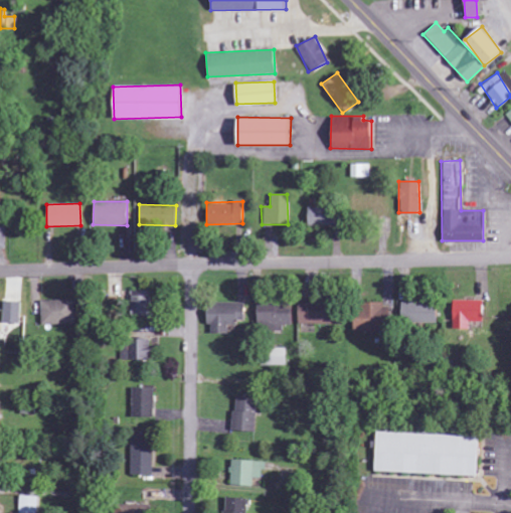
[(306,224),(340,225),(340,207),(307,206),(306,224)]
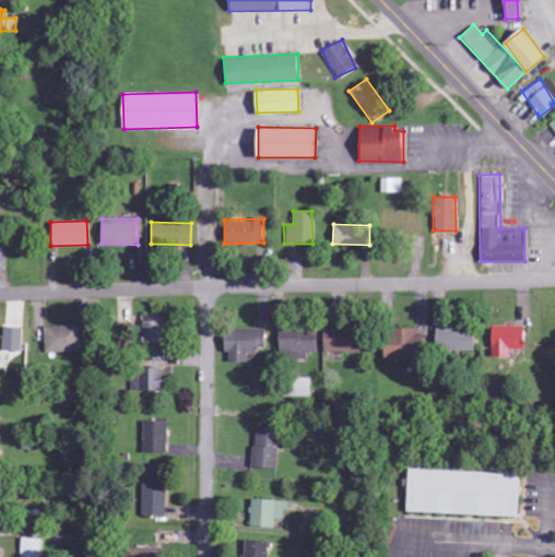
[(141,346),(164,345),(164,315),(141,315),(141,346)]
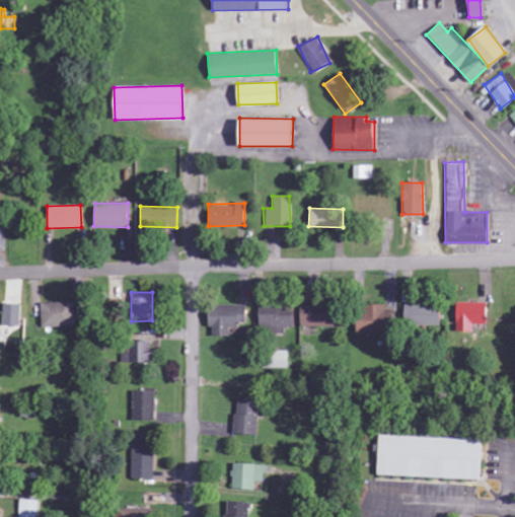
[(73,301),(40,302),(40,326),(74,325),(73,301)]
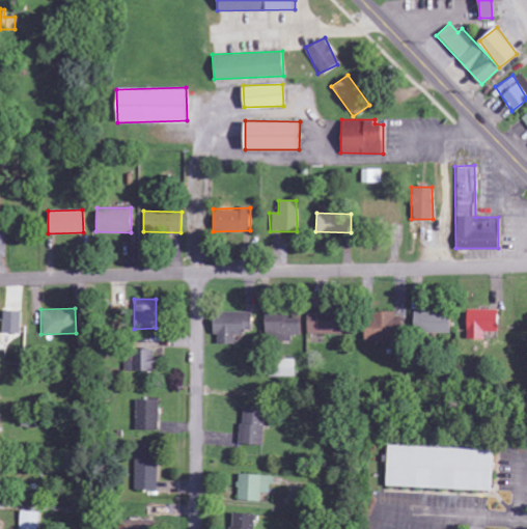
[(497,309),(466,308),(465,338),(482,338),(482,330),(497,331),(497,309)]
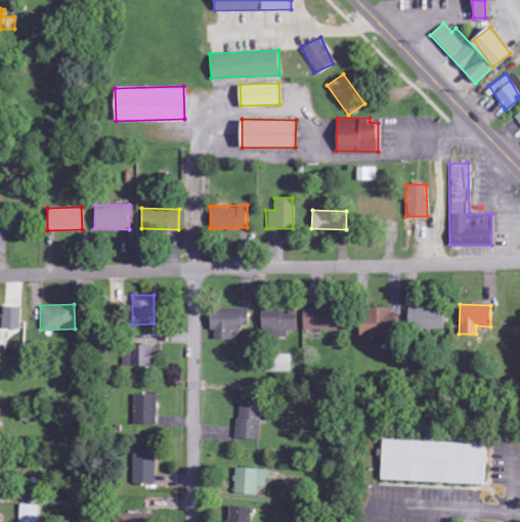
[(18,330),(19,306),(0,305),(0,329),(18,330)]
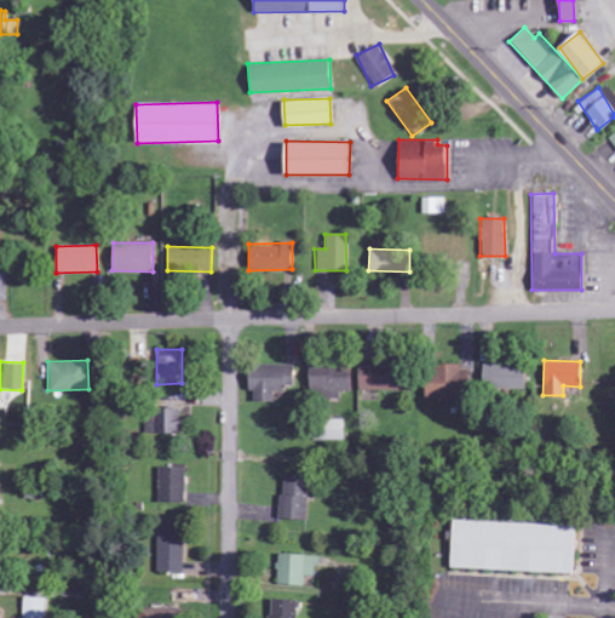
[(350,392),(350,361),(309,364),(310,394),(350,392)]
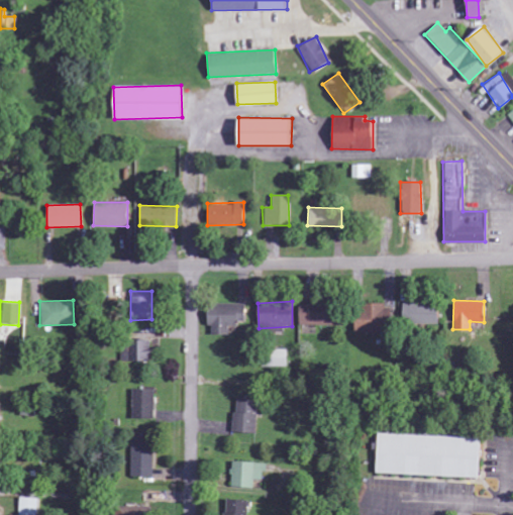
[(437,323),(437,302),(402,303),(402,324),(437,323)]
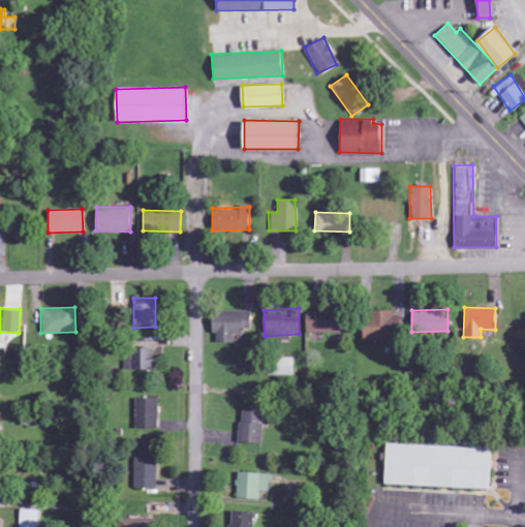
[(233,342),(233,334),(242,333),(242,328),(250,328),(250,310),(212,311),(212,334),(215,333),(215,342),(233,342)]
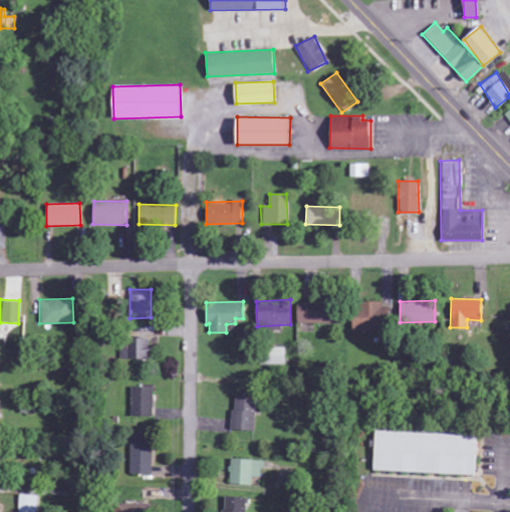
[(296,322),(340,323),(341,302),(296,301),(296,322)]
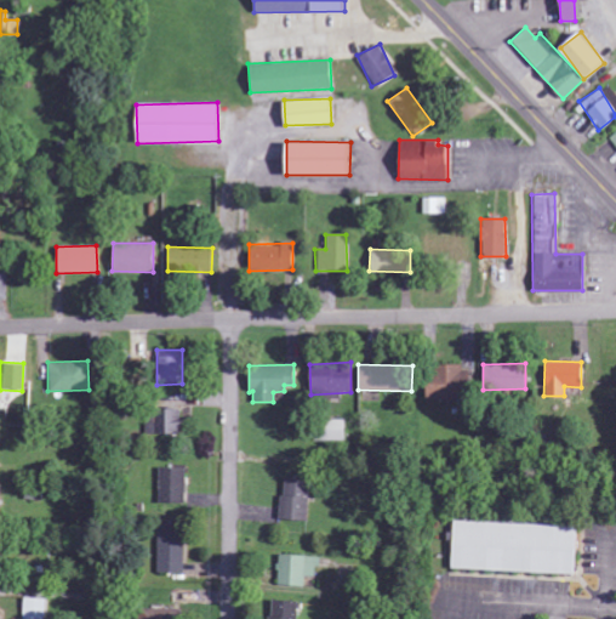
[(469,373),(460,372),(460,365),(426,364),(425,399),(468,401),(469,373)]
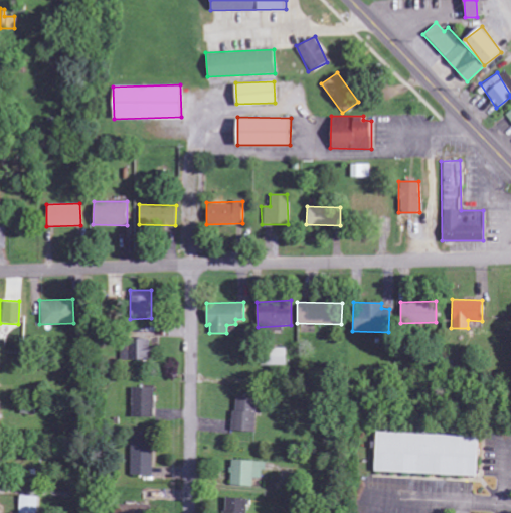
[(148,340),(119,339),(118,359),(151,360),(151,348),(147,348),(148,340)]
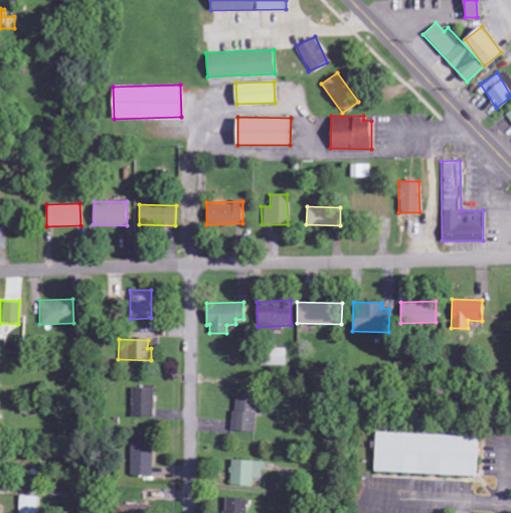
[(152,387),(131,387),(130,416),(152,416),(152,387)]
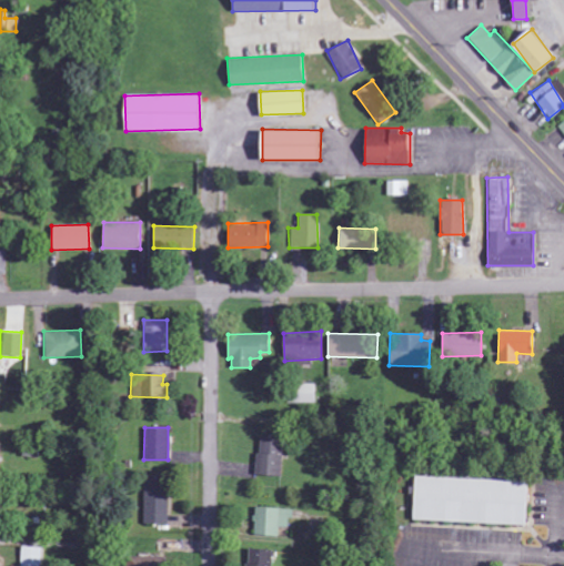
[(283,440),(262,437),(258,471),(279,474),(283,440)]
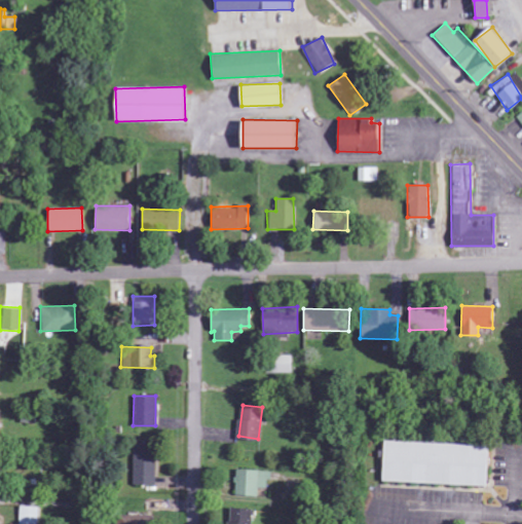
[(486,485),(488,445),(383,441),(382,481),(486,485)]
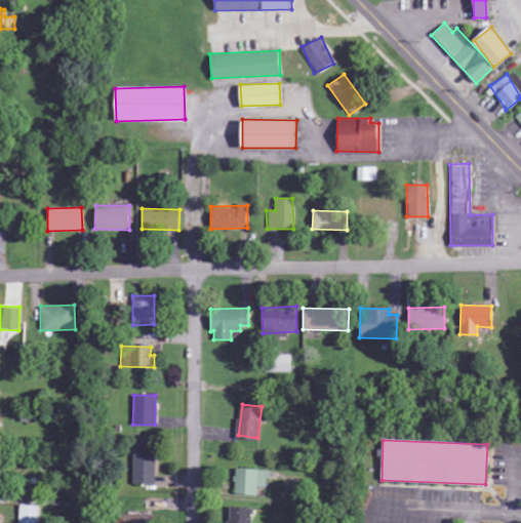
[(131,483),(153,484),(154,442),(132,442),(131,483)]
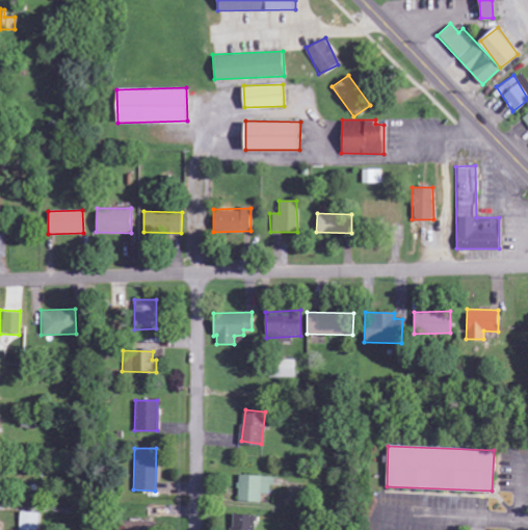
[(260,494),(268,494),(268,484),(272,484),(272,476),(237,474),(236,501),(259,502),(260,494)]
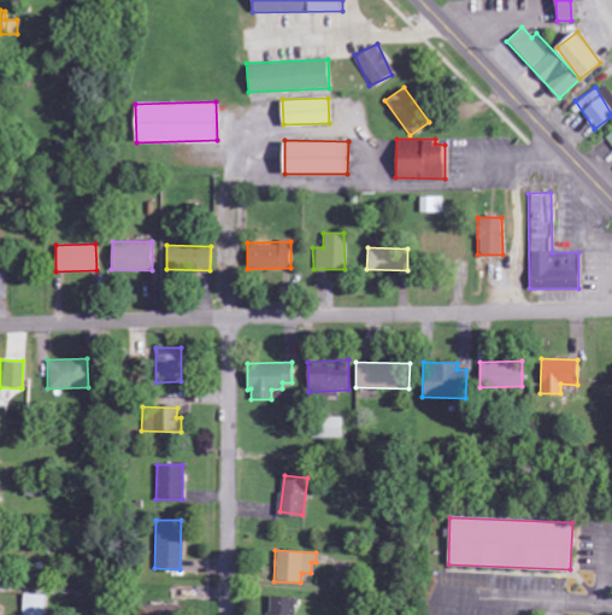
[(21,614),(29,614),(41,614),(42,595),(21,593),(21,614)]
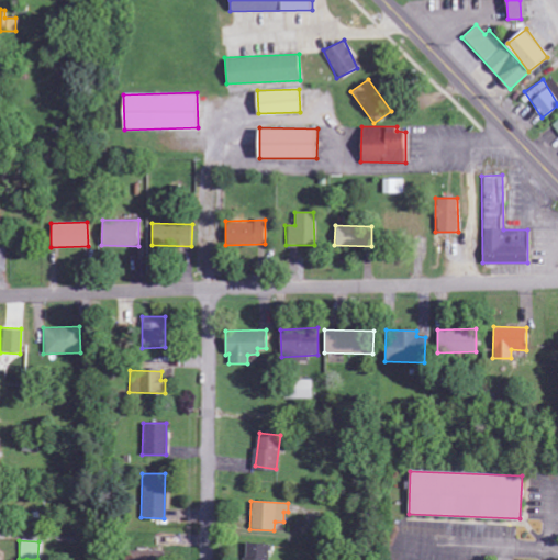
[(267,559),(268,544),(243,542),(242,559),(267,559)]
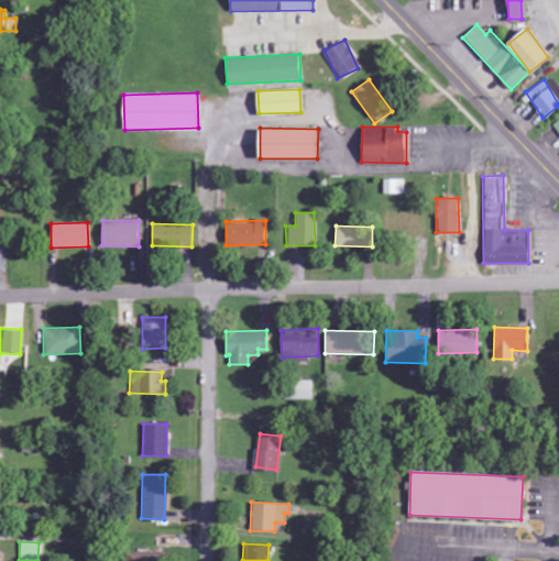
[(163,560),(164,551),(124,550),(123,560),(163,560)]
